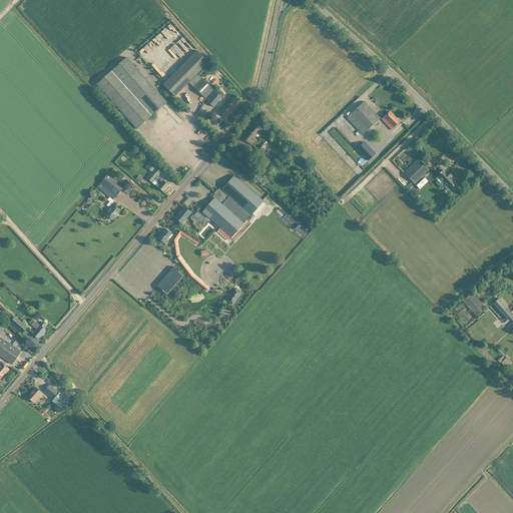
[(196,50),(189,57),(186,60),(163,84),(175,96),(209,63),(196,50)]
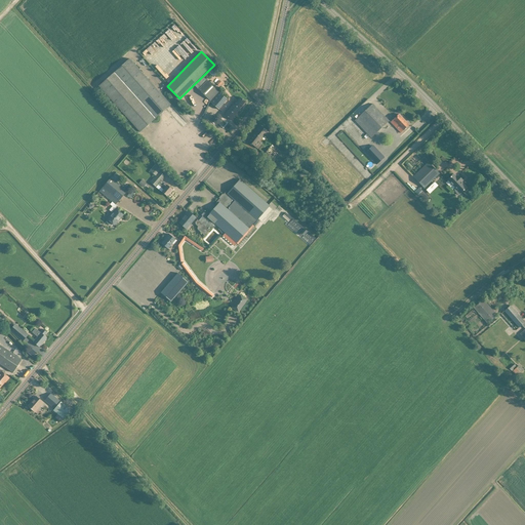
[(99,86),(136,128),(140,132),(171,105),(130,58),(99,86)]
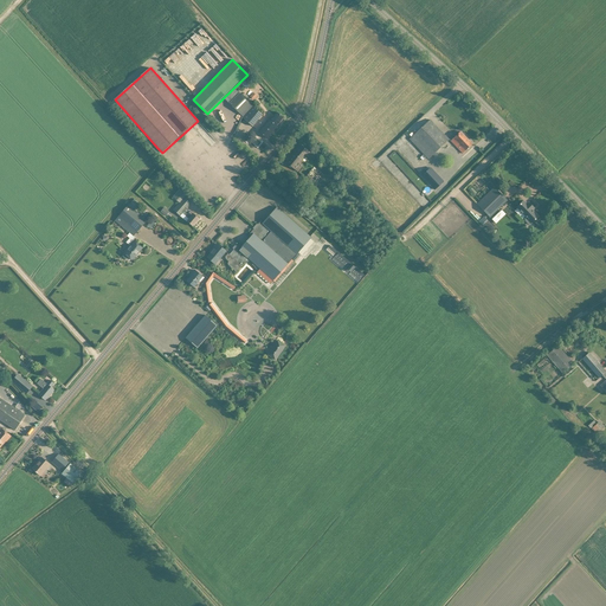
[(246,78),(240,84),(246,89),(252,84),(246,78)]
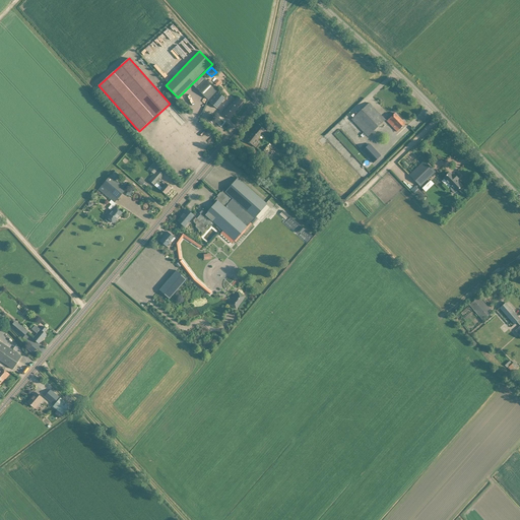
[(196,80),(192,84),(208,100),(216,91),(201,75),(196,80)]
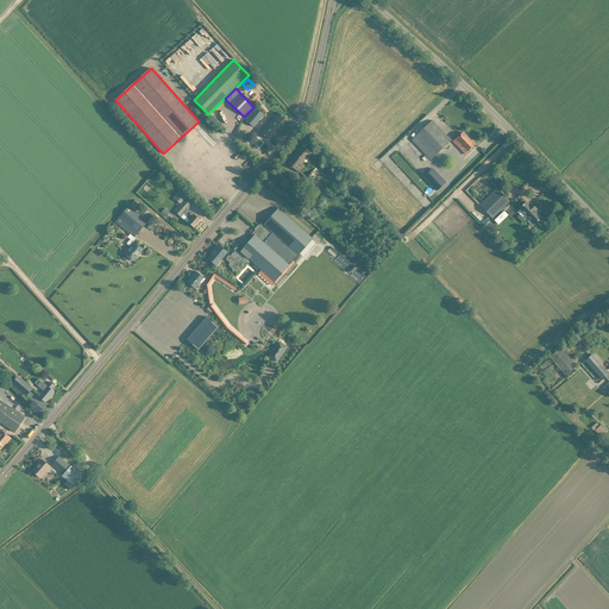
[(264,115),(255,107),(244,117),(253,125),(264,115)]
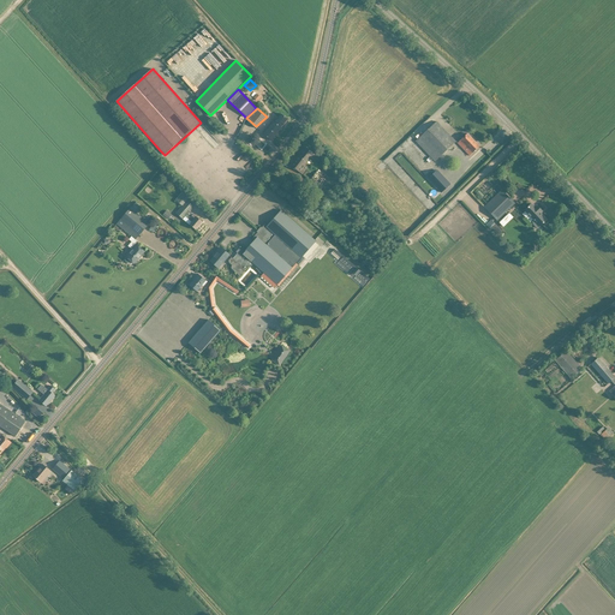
[(287,119),(281,114),(275,123),(273,121),(263,133),(267,137),(272,141),(282,129),(281,127),(287,119)]
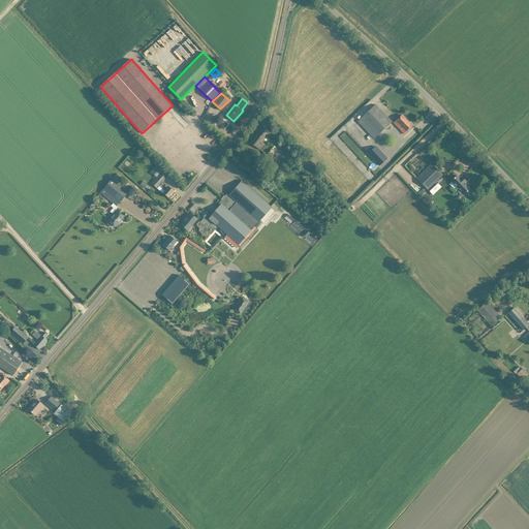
[(358,122),(374,138),(392,122),(375,104),(361,119),(358,122)]
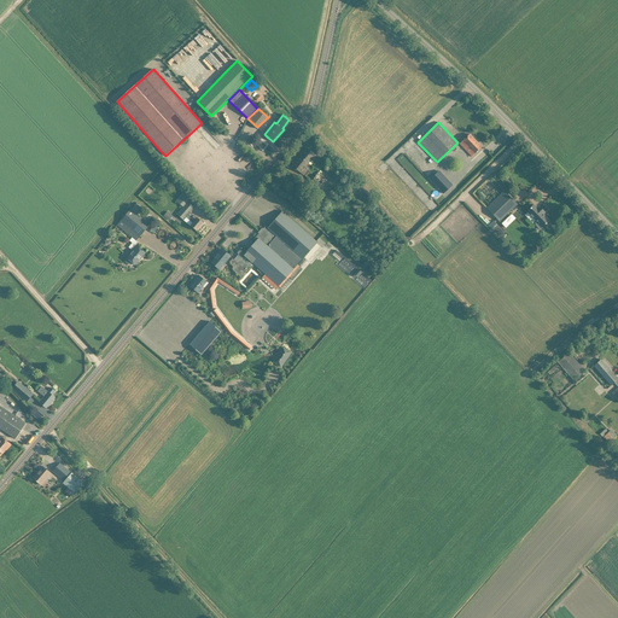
[(465,139),(460,144),(472,157),(477,151),(482,147),(470,134),(468,135),(468,136),(467,135),(466,135),(464,138),(464,139),(465,139)]
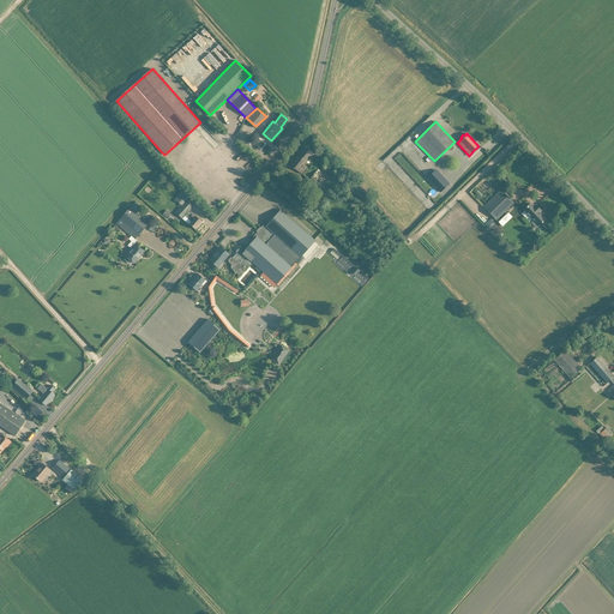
[(290,164),(295,168),(302,174),(317,156),(309,151),(305,148),(290,164)]
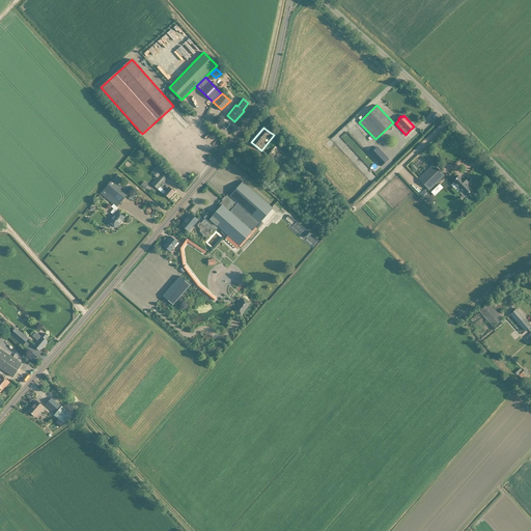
[(176,145),(174,147),(184,157),(186,155),(176,145)]
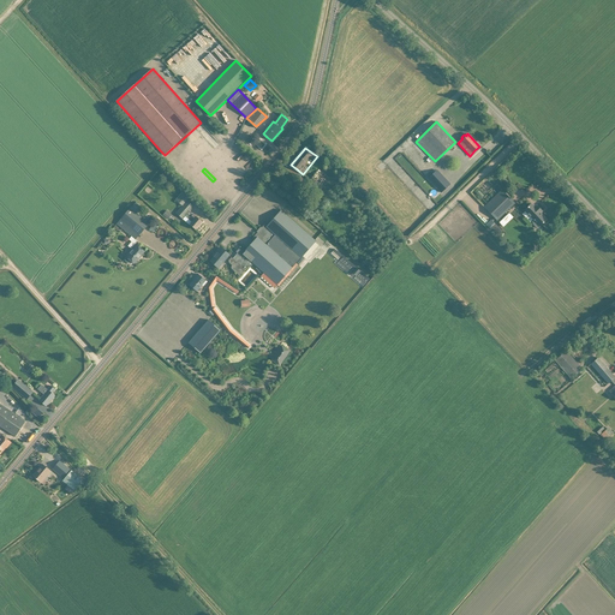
[(318,193),(330,178),(324,174),(318,169),(306,184),(318,193)]
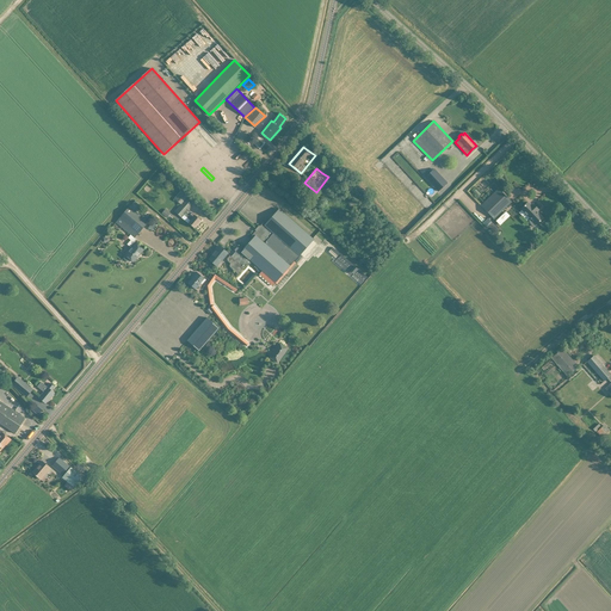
[(434,168),(425,178),(438,192),(448,183),(434,168)]
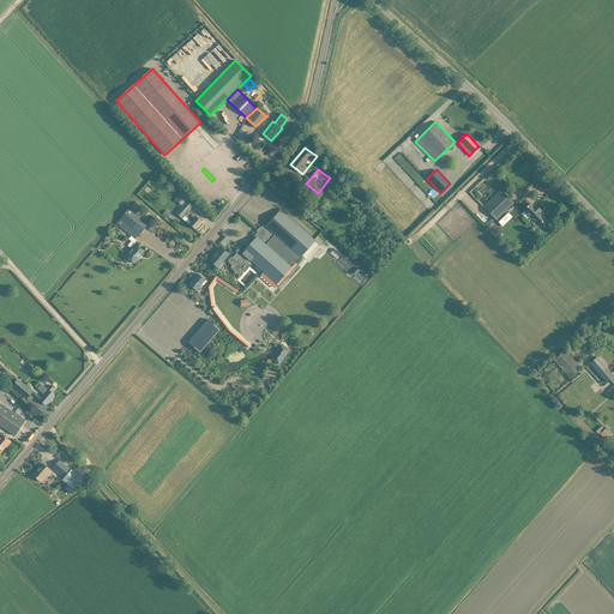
[(302,190),(299,187),(292,196),(295,198),(302,190)]
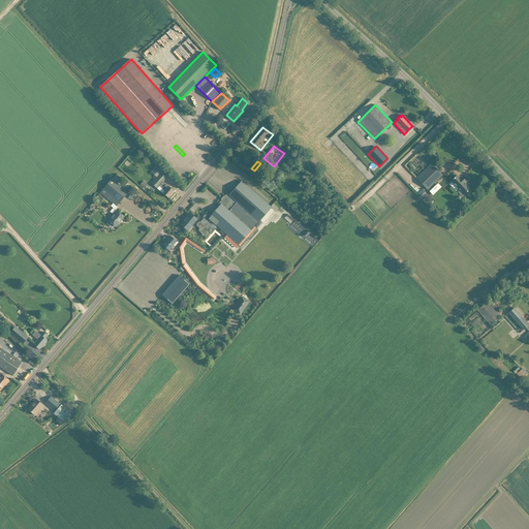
[(175,191),(170,187),(163,182),(166,178),(161,173),(164,169),(158,164),(152,172),(157,177),(152,184),(157,188),(159,186),(165,191),(163,193),(164,194),(168,197),(175,191)]
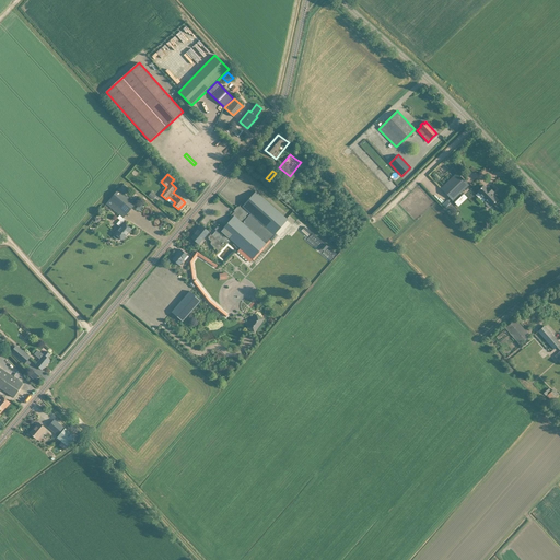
[(457,174),(441,188),(453,200),(468,185),(457,174)]
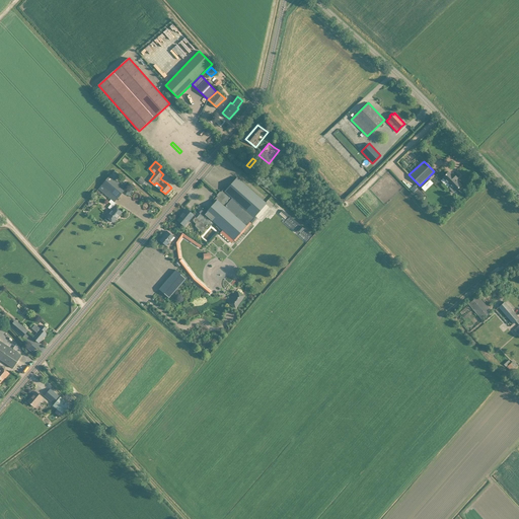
[(449,172),(443,177),(450,186),(449,187),(450,189),(450,190),(451,191),(452,193),(454,193),(461,186),(456,179),(457,178),(453,173),(452,175),(449,172)]
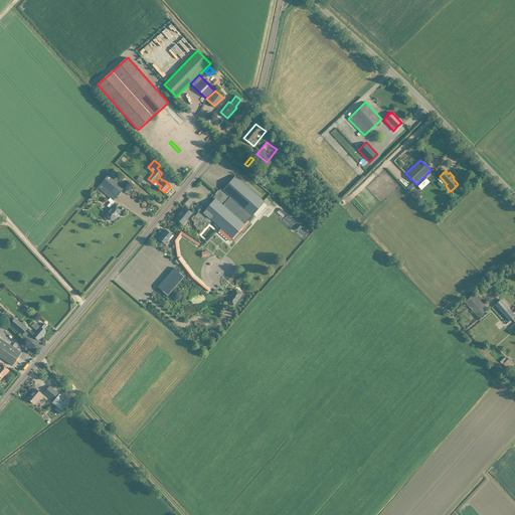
[(125,187),(121,184),(110,174),(98,187),(110,197),(113,200),(116,197),(117,197),(125,187)]
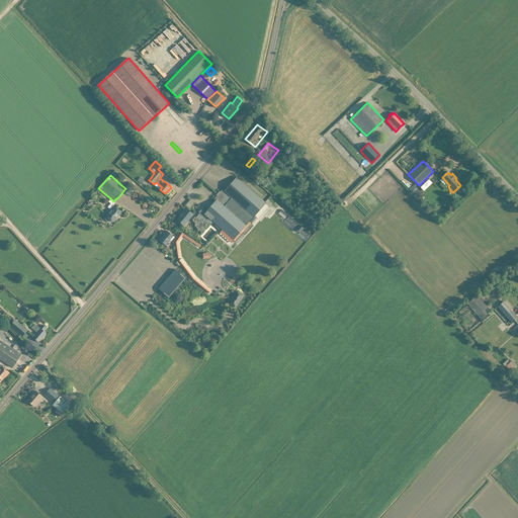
[(254,226),(252,224),(250,222),(256,216),(257,217),(256,218),(257,219),(258,218),(261,220),(270,208),(265,204),(266,203),(241,180),(237,177),(225,191),(223,193),(220,191),(217,195),(219,197),(218,199),(217,199),(206,211),(204,213),(202,217),(200,216),(199,214),(196,218),(202,224),(205,221),(207,223),(210,220),(213,222),(217,225),(234,240),(235,241),(236,242),(238,244),(254,226)]
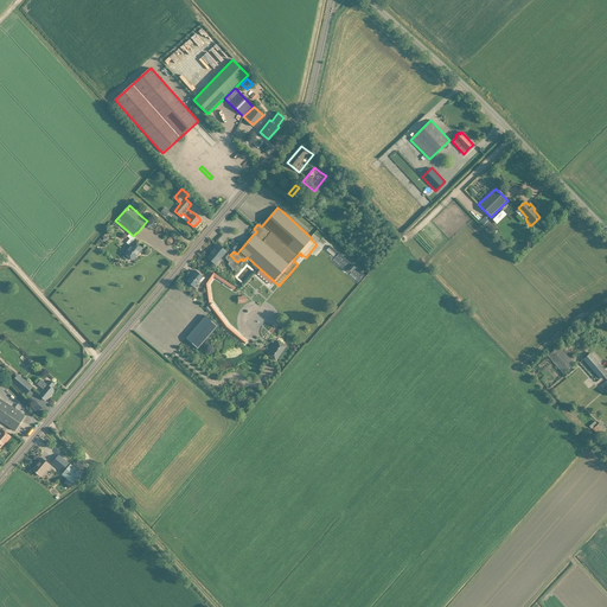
[(492,221),(497,224),(506,215),(502,211),(492,221)]
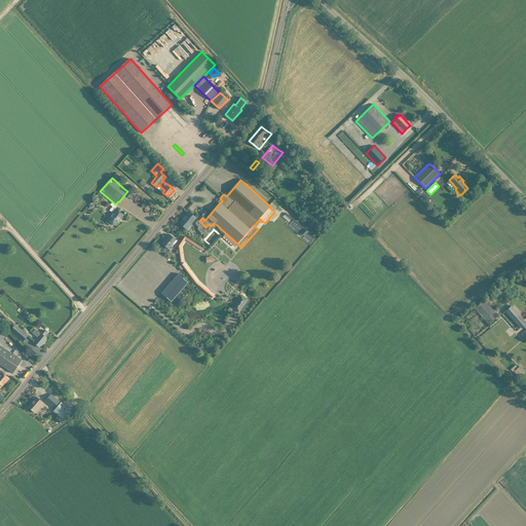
[(112,225),(113,224),(115,225),(119,221),(118,221),(120,219),(123,216),(116,209),(107,219),(108,220),(107,222),(107,223),(111,226),(112,225)]
